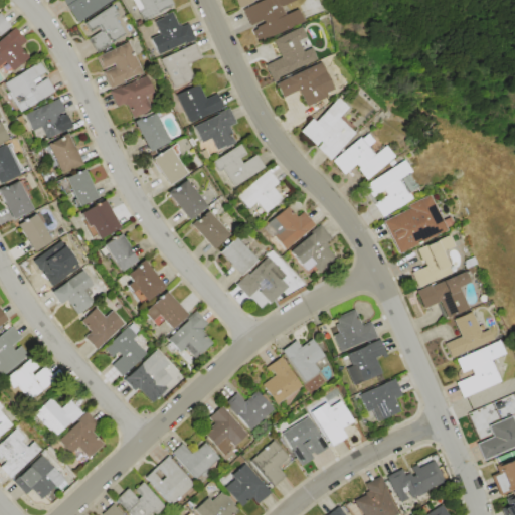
[(111,0),(75,23),(60,0),(111,0)]
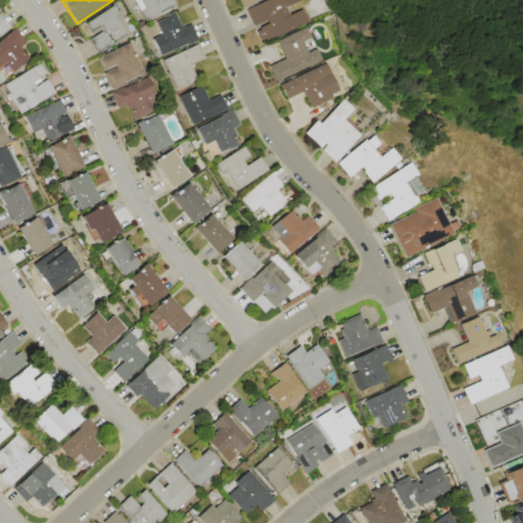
[(173,0),(176,5),(145,21),(133,0),(173,0)]
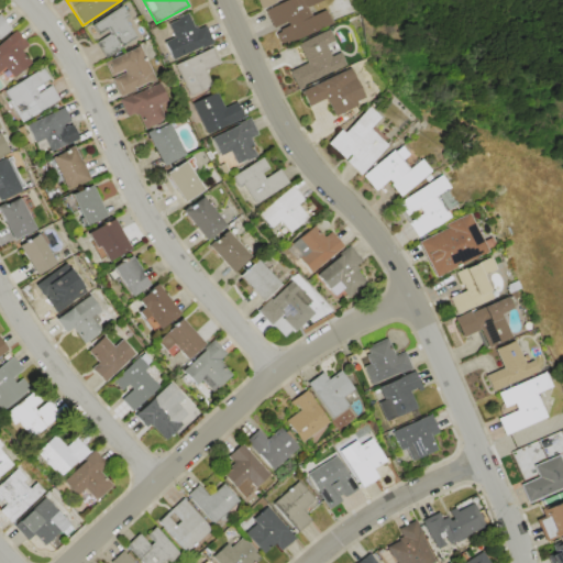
[(279,0),(261,9),(256,0),(279,0)]
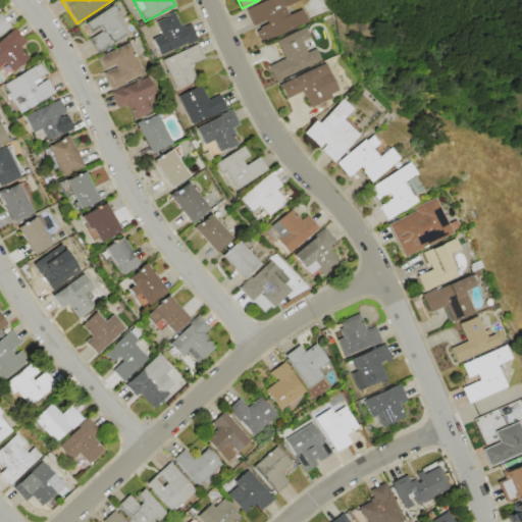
[(246,10),(267,0),(298,0),(284,6),(289,14),(302,8),(308,22),(261,44),(255,30),(268,23),(266,20),(253,27),(246,10)]
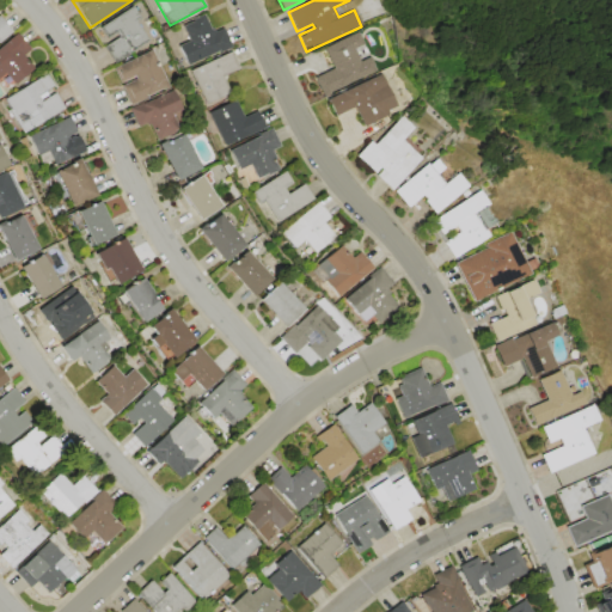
[(133,6),(140,18),(135,20),(148,40),(114,63),(103,47),(118,37),(115,34),(108,38),(99,28),(133,6)]
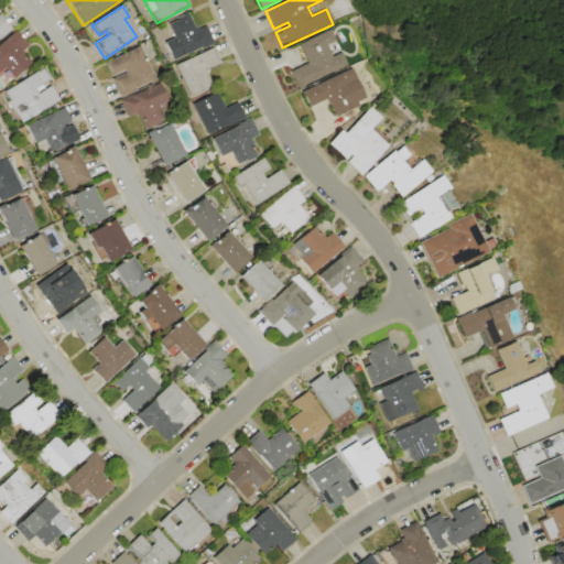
[(188,13),(194,25),(196,25),(198,30),(206,25),(214,43),(201,49),(199,47),(173,60),(164,42),(175,38),(169,24),(179,20),(177,19),(188,13)]
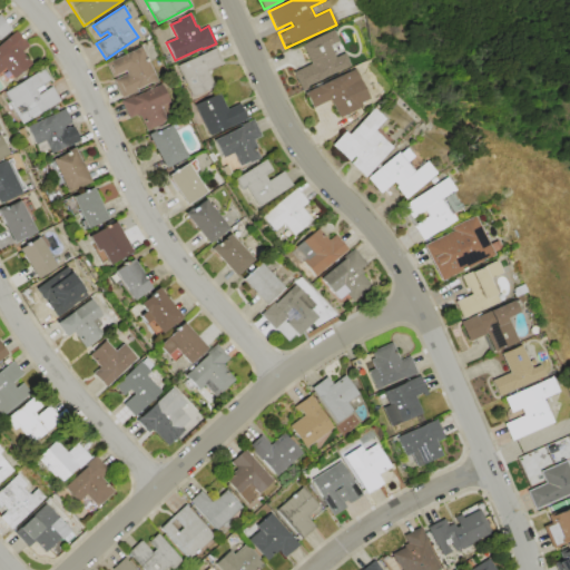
[(0,16),(11,30),(0,39),(0,16)]
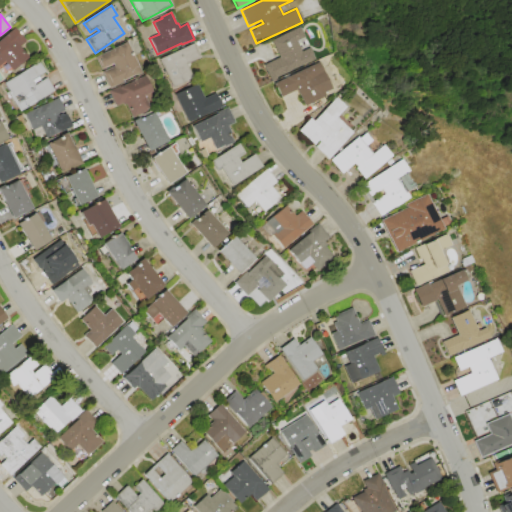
[(0,39),(14,27),(26,41),(20,46),(29,57),(5,77),(0,71),(0,39)]
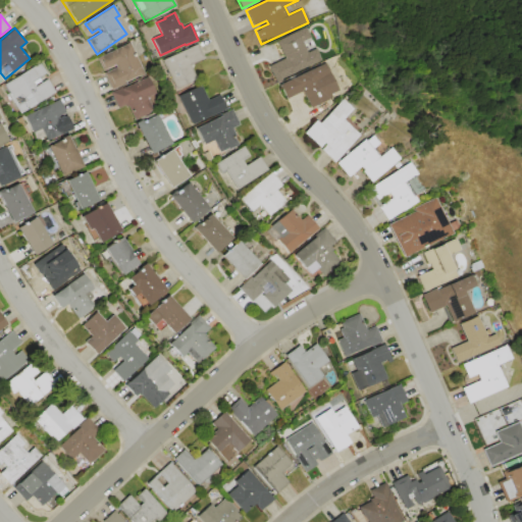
[(305,28),(310,38),(302,42),(307,52),(315,48),(321,60),(306,67),(306,66),(281,77),(282,79),(275,82),(268,66),(283,58),(275,42),(305,28)]
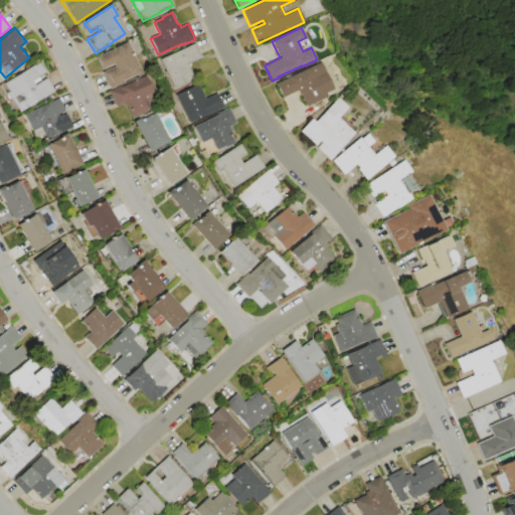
[(128,42),(143,73),(138,75),(137,74),(124,80),(124,81),(110,89),(102,72),(114,66),(113,63),(101,69),(95,57),(128,42)]
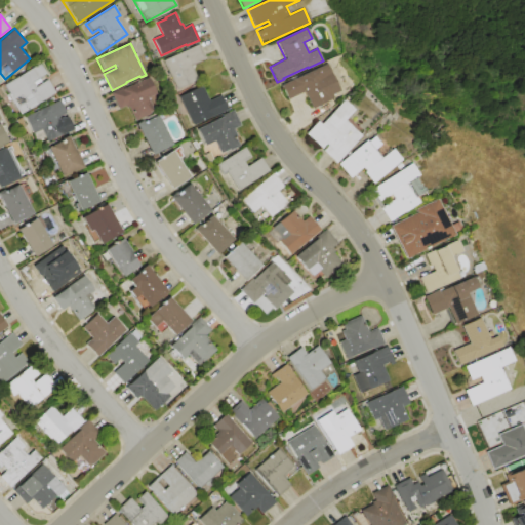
[(163,61),(198,44),(205,58),(191,66),(197,79),(176,89),(163,61)]
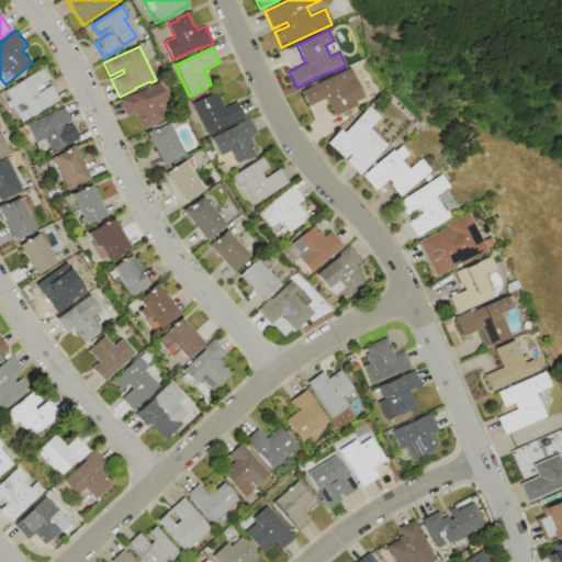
[(3,91),(42,67),(49,79),(34,88),(37,93),(49,86),(58,99),(20,122),(8,101),(9,100),(3,91)]
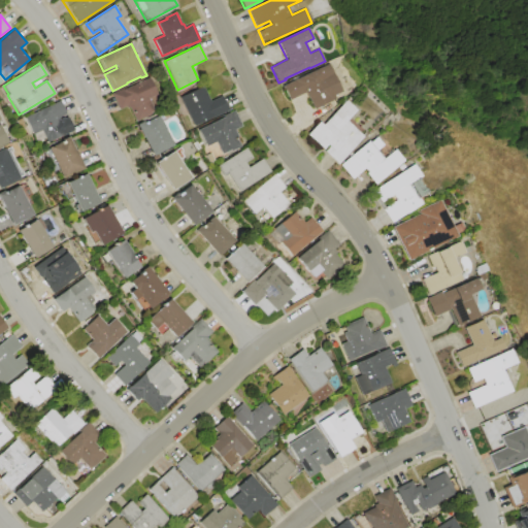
[(328,64),(341,92),(334,96),(335,99),(314,108),(305,93),(290,100),(283,86),(328,64)]
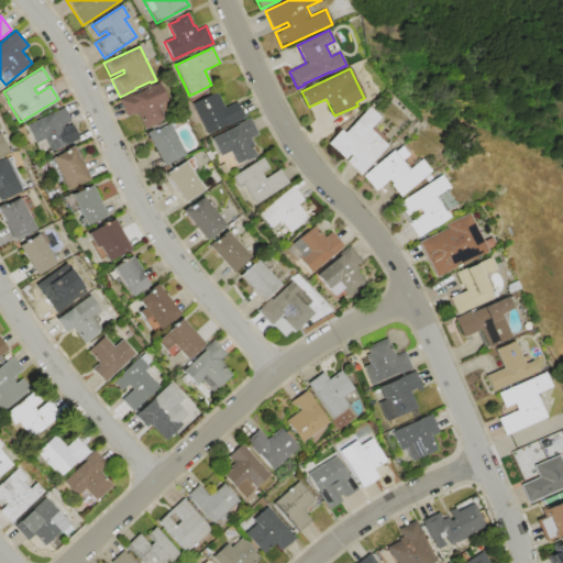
[(119,101),(131,95),(132,96),(150,87),(148,87),(158,81),(167,100),(157,106),(164,119),(159,120),(161,122),(144,130),(138,114),(135,116),(134,113),(127,117),(119,101)]
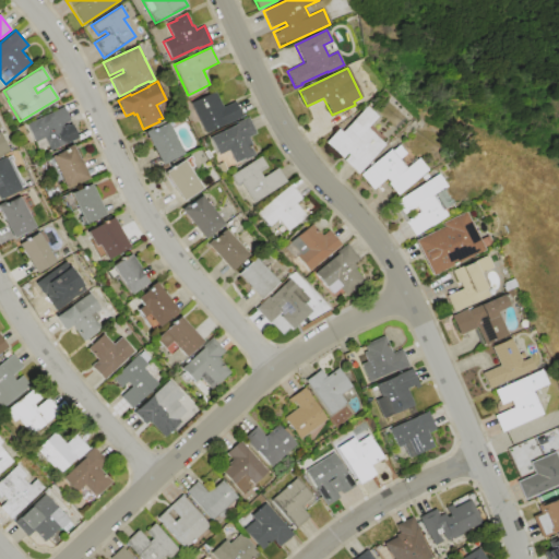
[(190,103),(215,91),(223,107),(236,100),(242,116),(226,125),(226,123),(204,133),(190,103)]
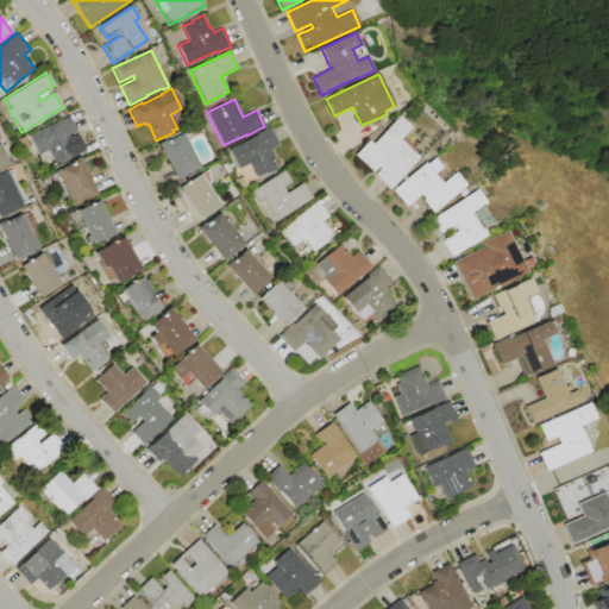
[(27,135),(68,115),(76,135),(68,138),(75,154),(52,164),(50,159),(41,164),(27,135)]
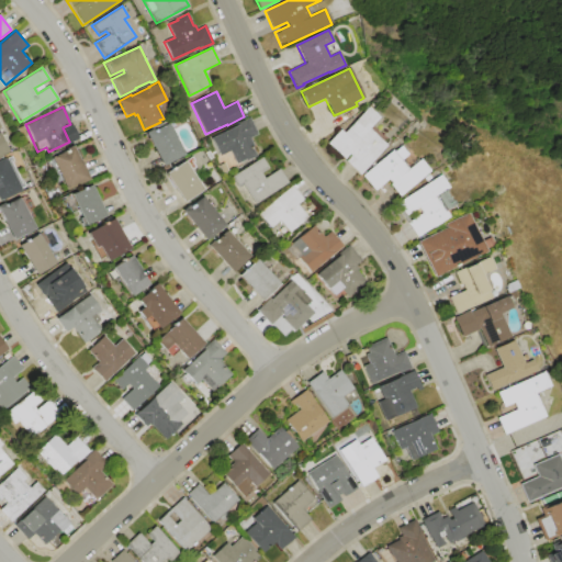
[(369,107),(380,116),(369,128),(371,131),(372,130),(384,141),(383,142),(385,144),(386,143),(388,145),(360,175),(346,160),(350,156),(349,154),(344,159),(327,143),(340,128),(344,133),(369,107)]
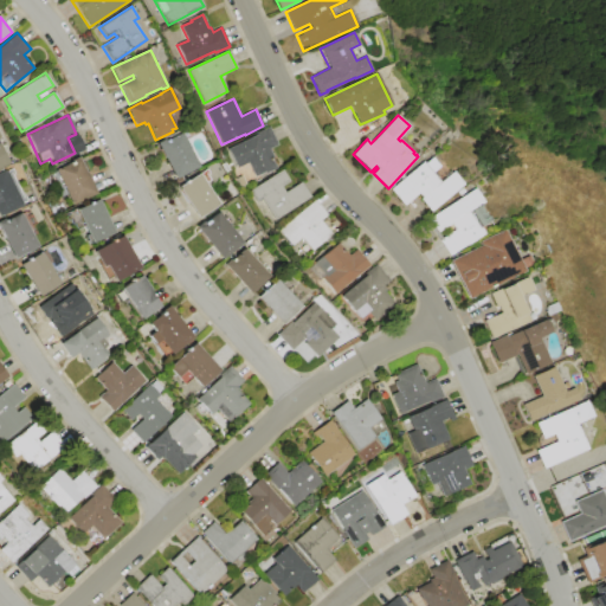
[(227,149),(257,134),(257,133),(270,127),(278,143),(269,148),(274,158),(271,159),(276,168),(265,173),(264,172),(255,176),(247,162),(237,168),(227,149)]
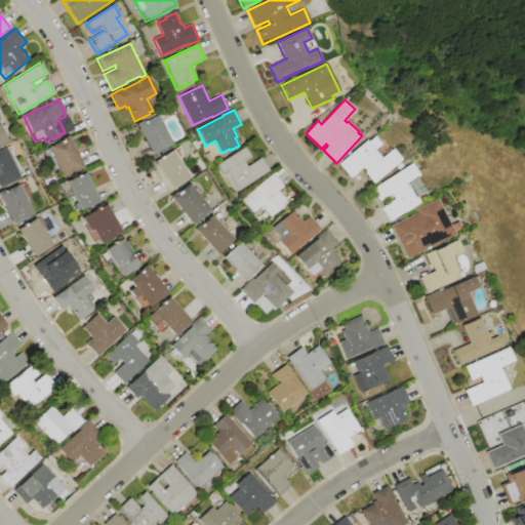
[(157,114),(172,144),(151,155),(134,123),(142,120),(143,121),(157,114)]
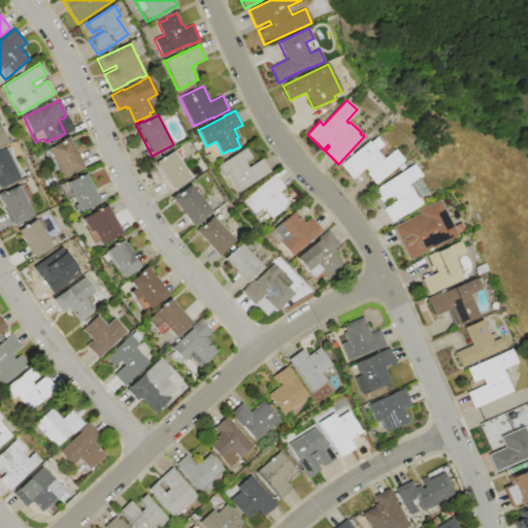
[(68,136),(84,169),(61,179),(45,147),(68,136)]
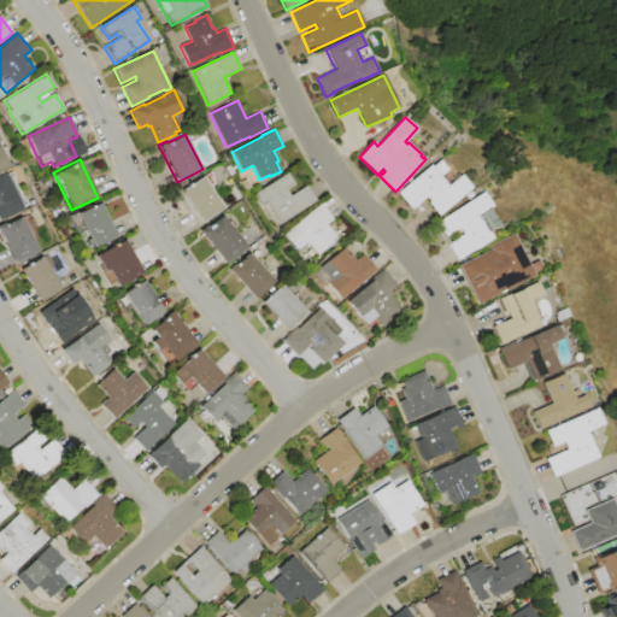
[(398,193),(432,164),(434,166),(441,159),(445,163),(448,166),(452,163),(472,188),(440,215),(429,203),(430,200),(427,197),(411,210),(398,193)]
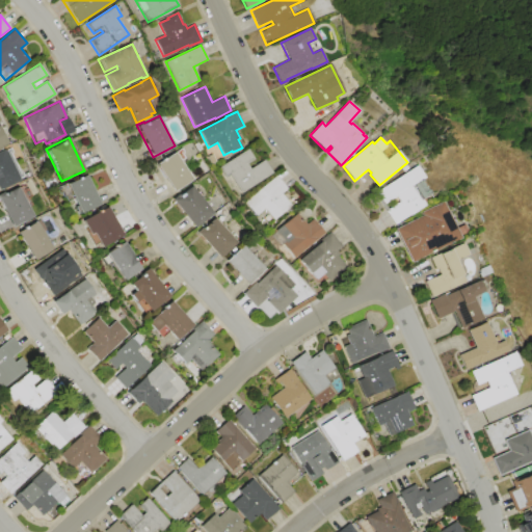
[(0,150),(4,149),(4,150),(5,150),(19,180),(0,187),(0,150)]
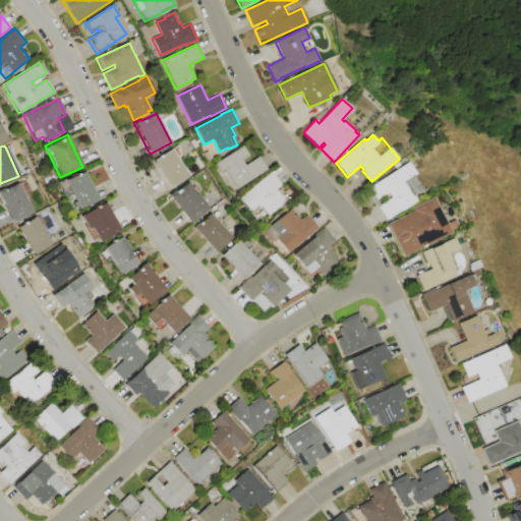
[(243,146),(249,156),(242,160),(245,165),(259,156),(268,169),(236,189),(225,171),(221,174),(214,164),(243,146)]
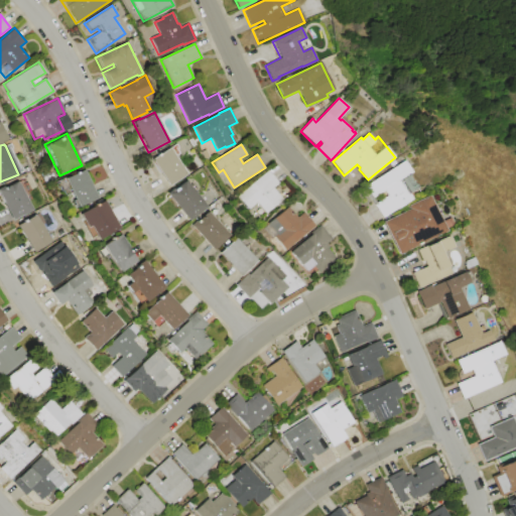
[(169,147),(186,173),(182,176),(183,178),(173,185),(171,182),(167,185),(151,159),(169,147)]
